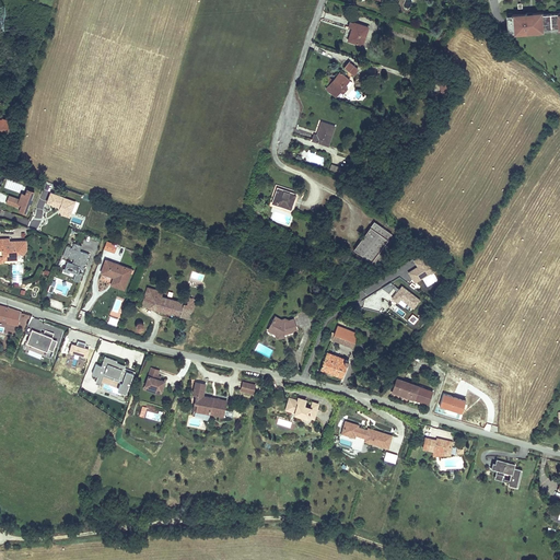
[(559,14),(545,15),(545,13),(515,15),(515,16),(509,16),(510,35),(516,35),(546,34),(546,32),(559,31),(559,14)]
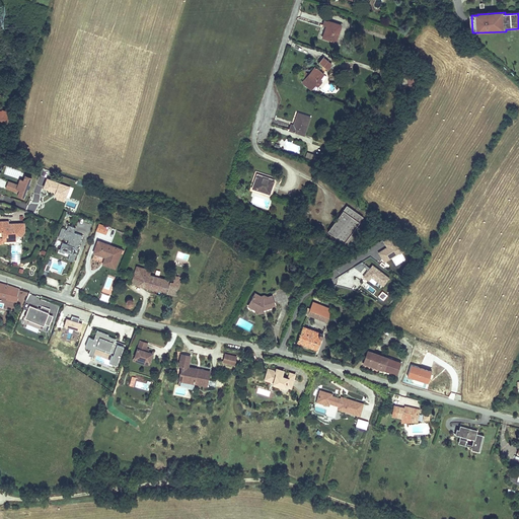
[(336,42),(342,25),(328,20),(326,26),(322,38),(336,42)]
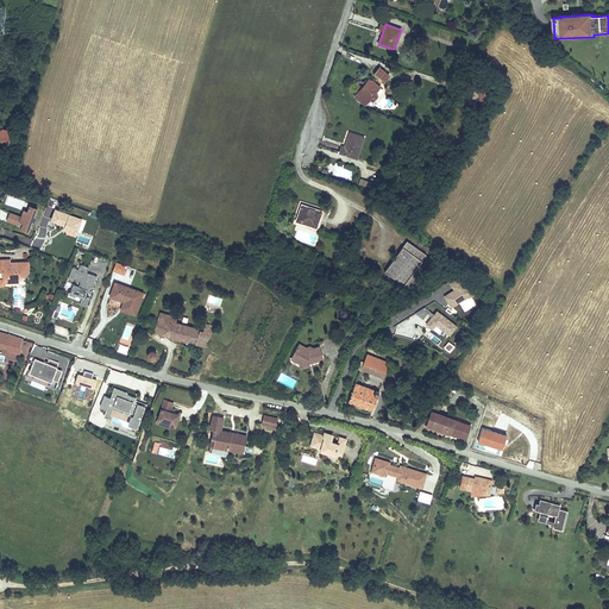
[(380,67),(375,73),(384,81),(389,75),(380,67)]
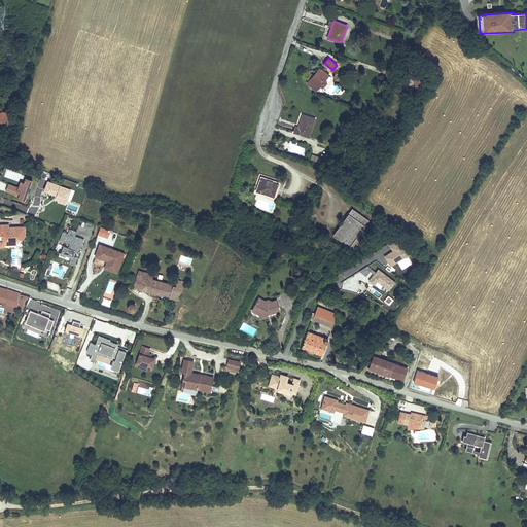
[(320,68),(307,83),(316,91),(320,84),(323,88),(326,82),(324,80),(328,75),(320,68)]
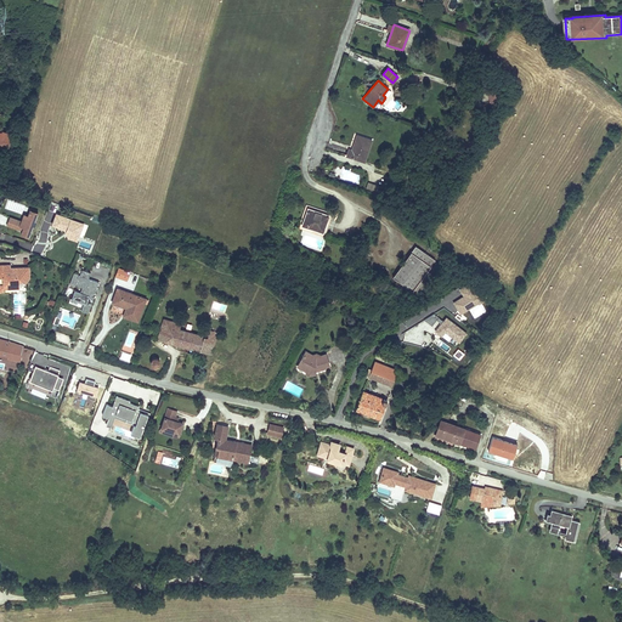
[(502,84),(490,91),(496,102),(508,94),(502,84)]
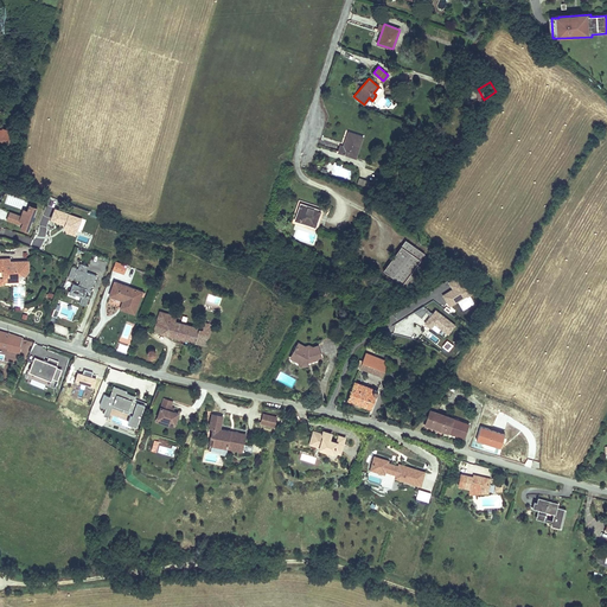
[(12,131),(1,128),(1,129),(0,128),(0,141),(7,145),(12,131)]
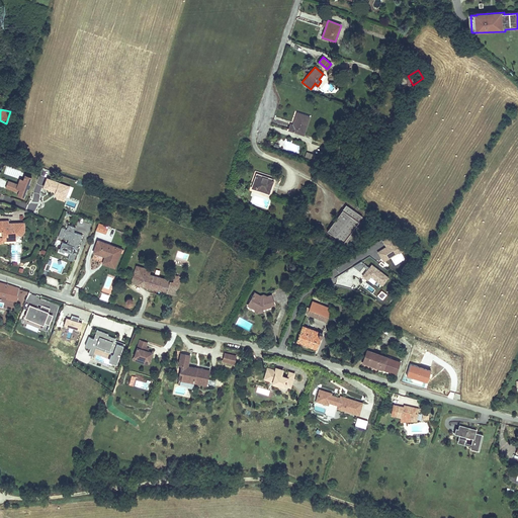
[(289,130),(304,135),(310,116),(297,112),(294,122),(295,123),(294,125),(293,124),(290,123),(289,130)]
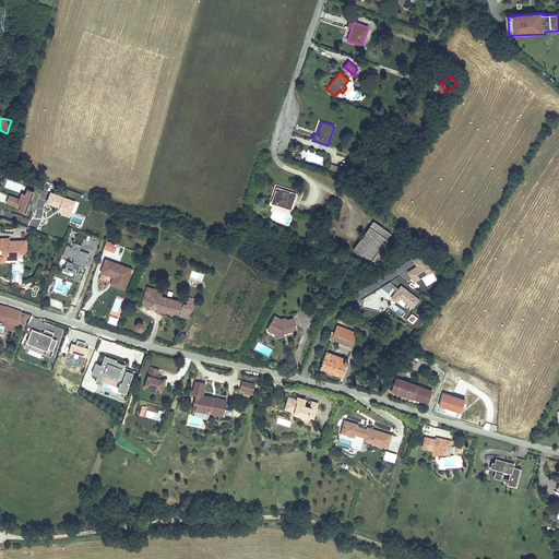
[(339,175),(341,167),(331,164),(329,171),(339,175)]
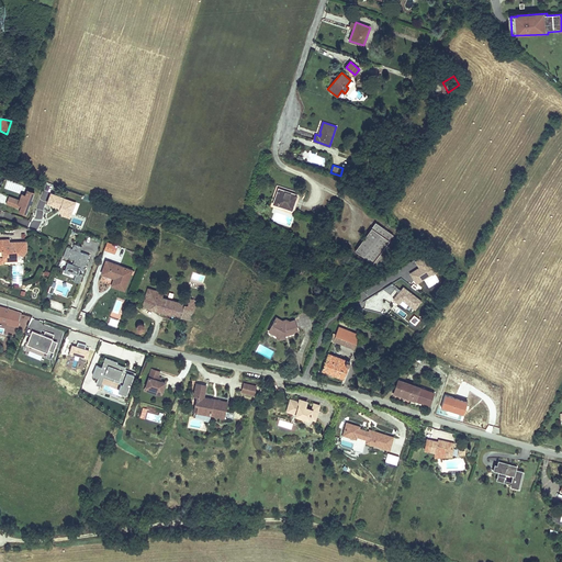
[(273,204),(292,210),(296,197),(298,194),(291,192),(291,194),(278,190),(273,204)]
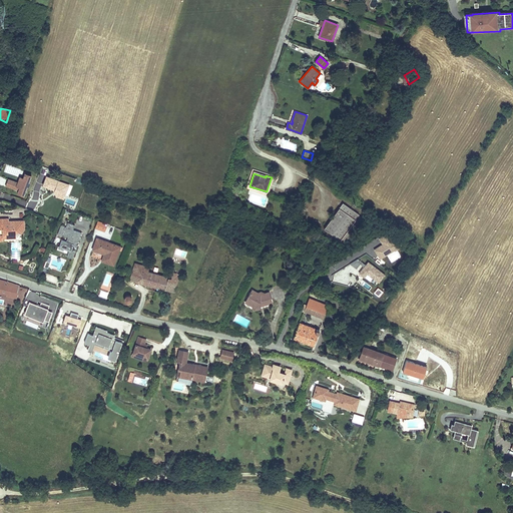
[(18,183),(8,179),(5,186),(15,189),(16,187),(19,188),(18,190),(17,192),(24,194),(26,187),(28,187),(29,182),(28,182),(30,177),(24,174),(23,178),(20,184),(18,183)]
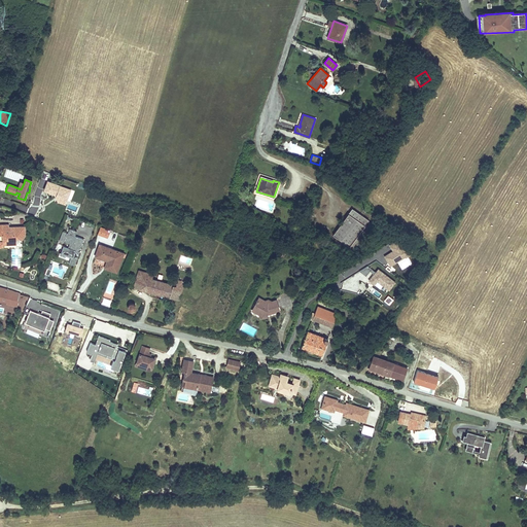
[(70,190),(47,182),(43,191),(56,197),(56,198),(66,202),(70,190)]
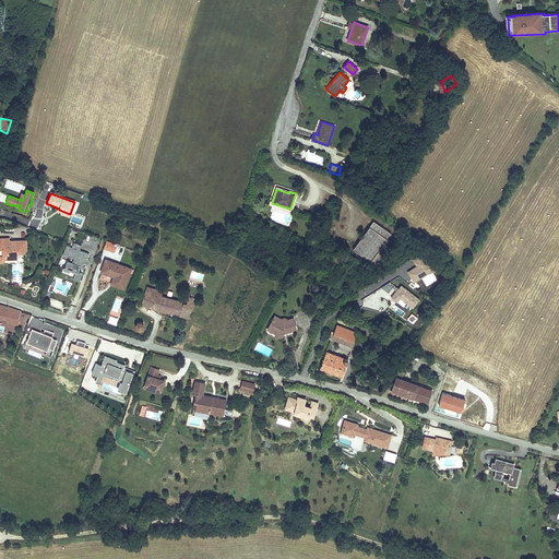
[(391,234),(373,221),(353,249),(378,266),(394,245),(388,239),(391,234)]
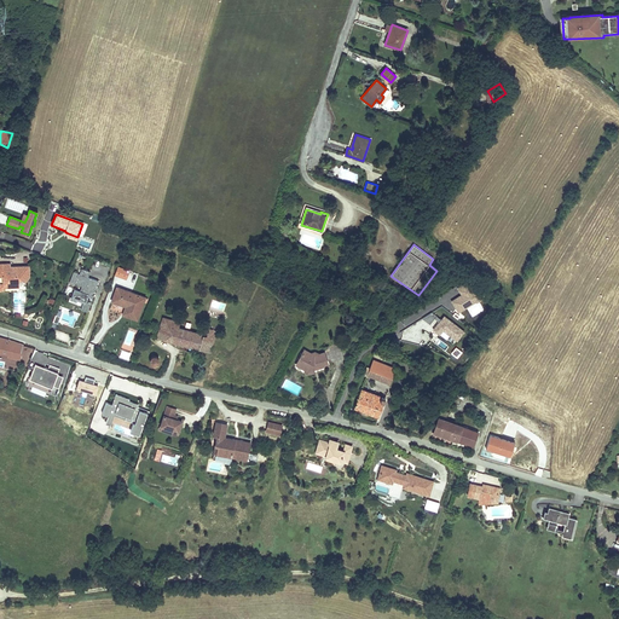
[(29,266),(10,266),(10,264),(0,264),(0,276),(4,276),(4,283),(0,283),(0,287),(1,287),(4,288),(4,287),(19,287),(18,282),(21,281),(23,281),(24,282),(29,277),(29,266)]
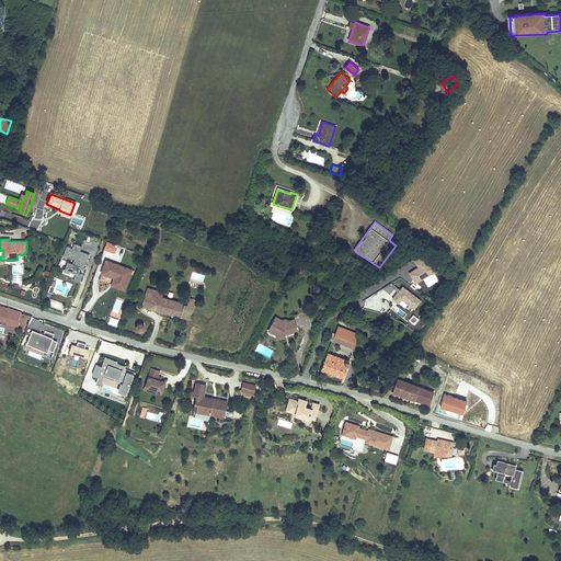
[(103,250),(114,253),(117,245),(106,241),(103,250)]
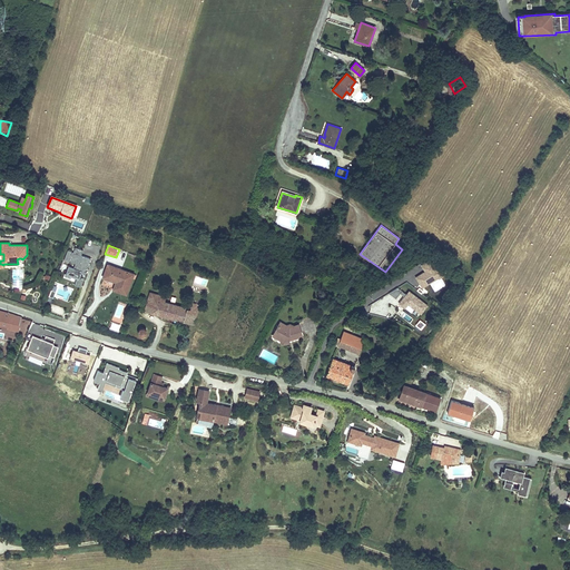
[(72,253),(67,251),(64,261),(75,265),(72,269),(68,267),(65,275),(76,279),(74,286),(79,288),(90,259),(81,255),(82,251),(75,247),(72,253)]
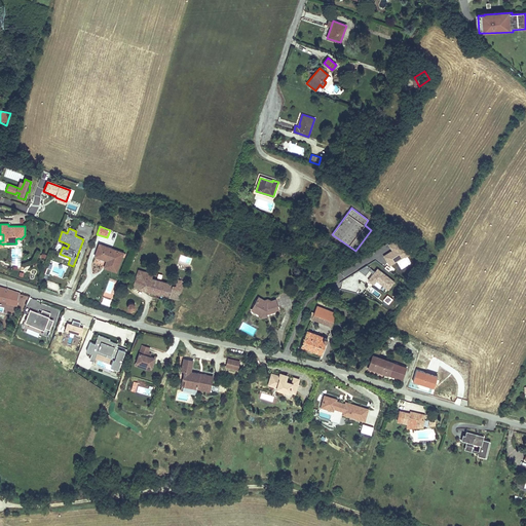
[(382,256),(389,267),(410,254),(400,237),(388,245),(391,251),(382,256)]
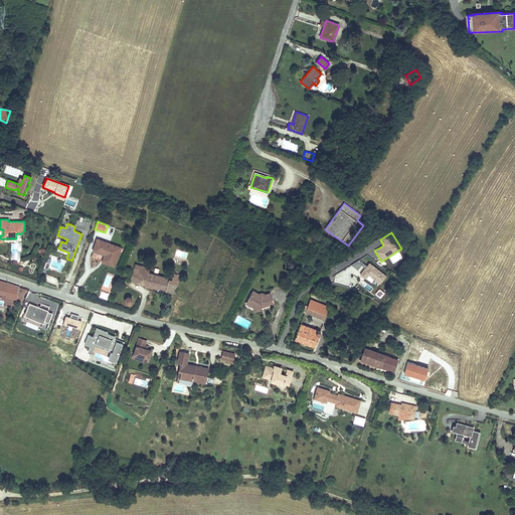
[(114,266),(121,247),(98,238),(93,250),(105,254),(106,255),(105,258),(104,258),(103,262),(114,266)]
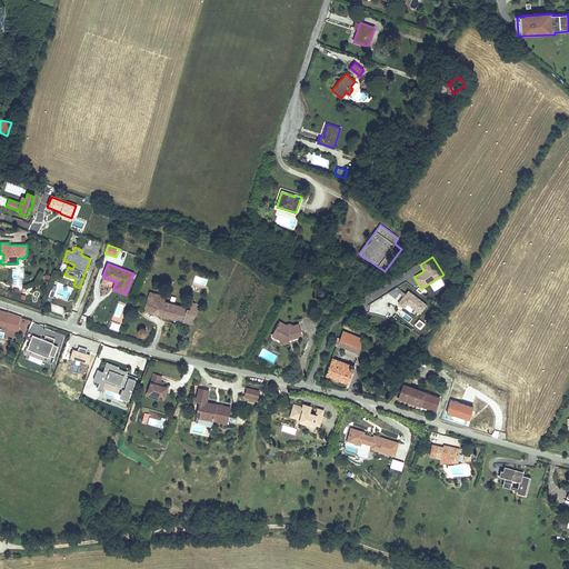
[(427,305),(408,290),(406,293),(395,286),(389,296),(418,317),(427,305)]
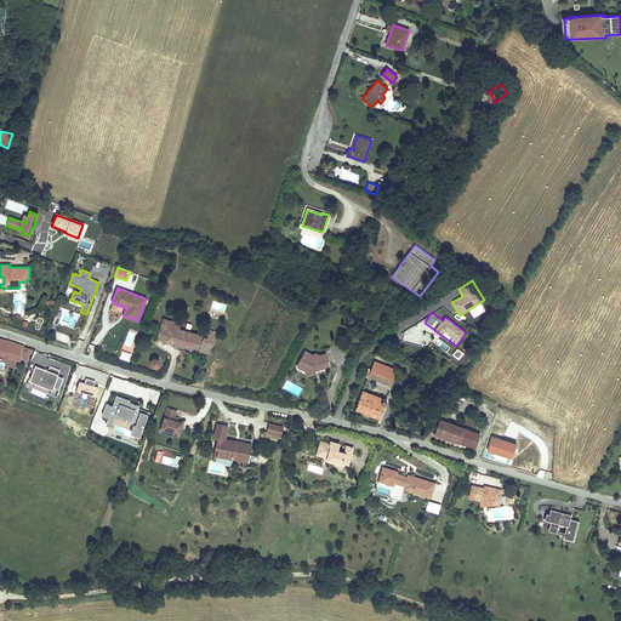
[(204,336),(178,329),(180,323),(164,318),(158,339),(206,353),(208,352),(211,337),(215,339),(217,331),(206,329),(204,336)]
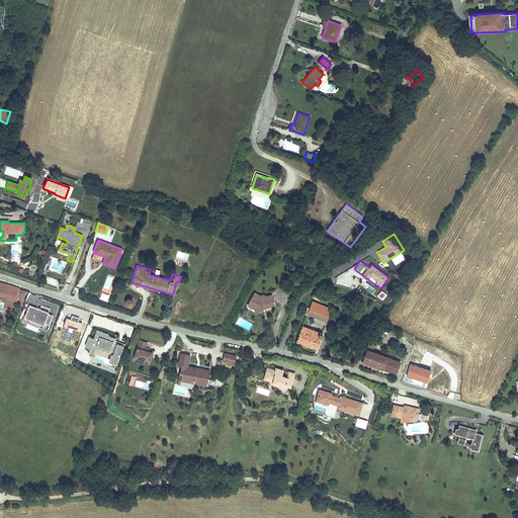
[(107,275),(103,287),(111,289),(114,277),(107,275)]
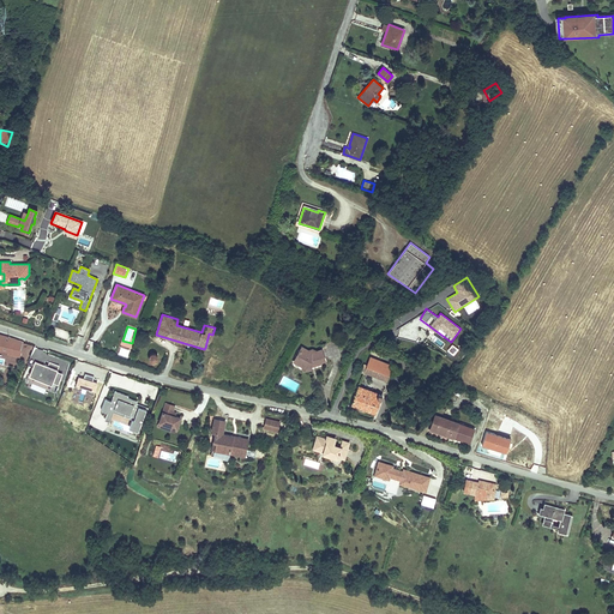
[(126,357),(130,349),(120,345),(118,354),(126,357)]
